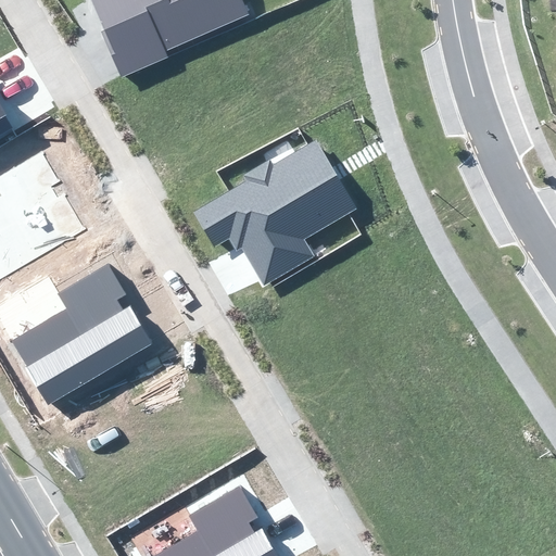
[(102,32),(123,77),(168,57),(165,51),(249,14),(242,0),(92,0),(106,29),(102,32)]
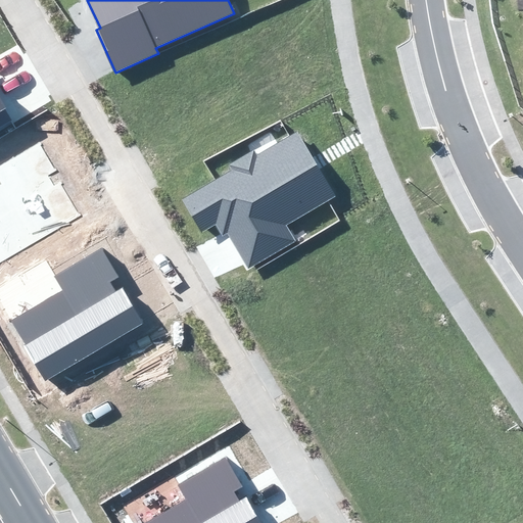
[(0,127),(11,121),(0,101),(0,127)]
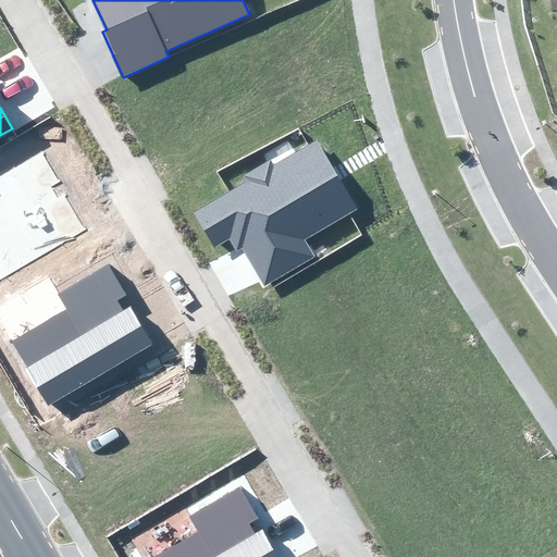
[(247,182),(195,212),(214,246),(231,237),(238,250),(243,247),(263,284),(312,256),(302,240),(357,208),(317,139),(274,164),(271,160),(244,176),(247,182)]
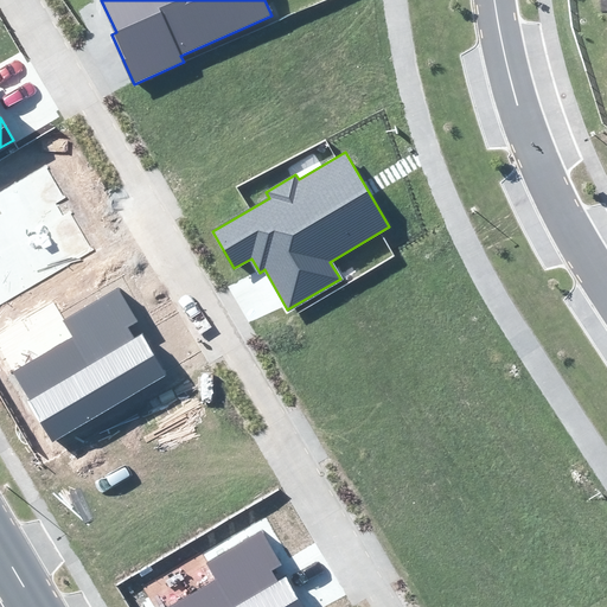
[(0,305),(94,250),(70,211),(63,216),(56,203),(65,198),(45,165),(0,190),(0,212),(0,213),(0,212),(0,305)]
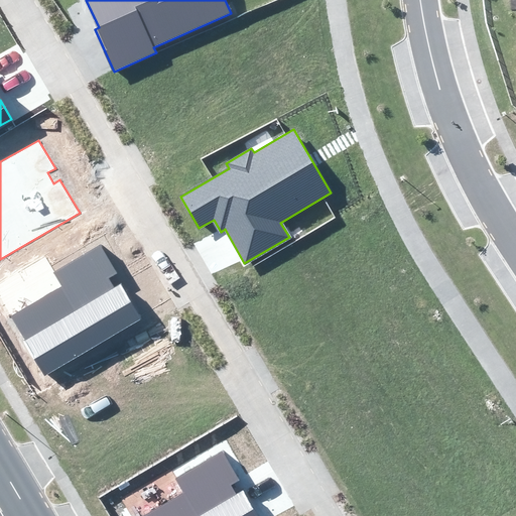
[(45,375),(142,318),(121,283),(114,287),(108,278),(117,273),(100,245),(53,272),(61,287),(11,316),(45,375)]
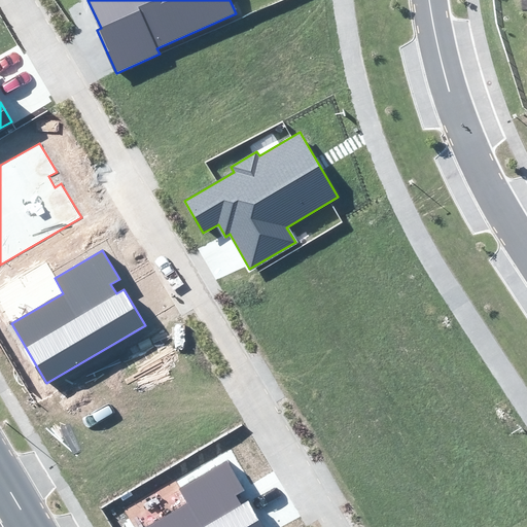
[(261,526),(248,501),(241,505),(235,496),(245,490),(227,459),(177,488),(185,502),(142,526),(261,526)]
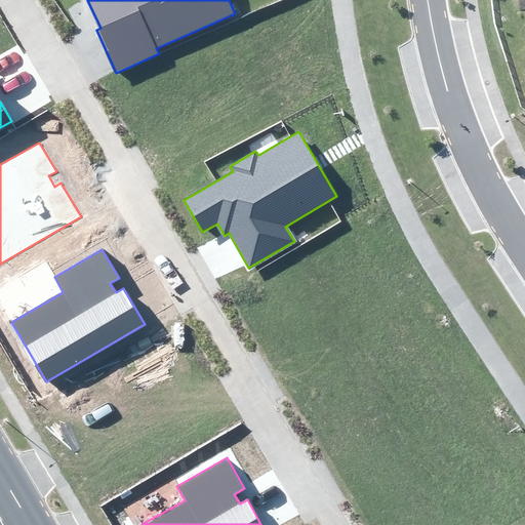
All buildings are outlined.
